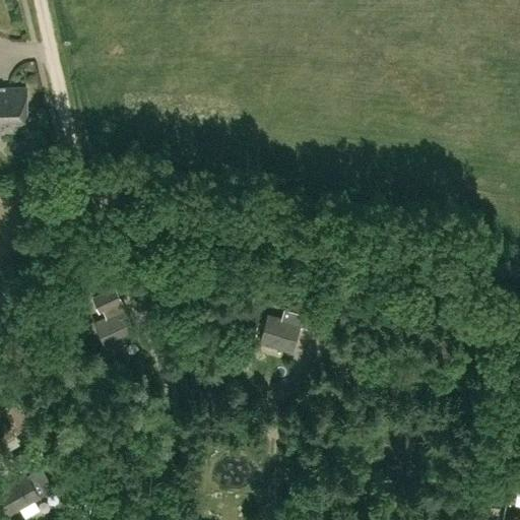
[(0,86),(0,131),(26,131),(25,86),(0,86)]
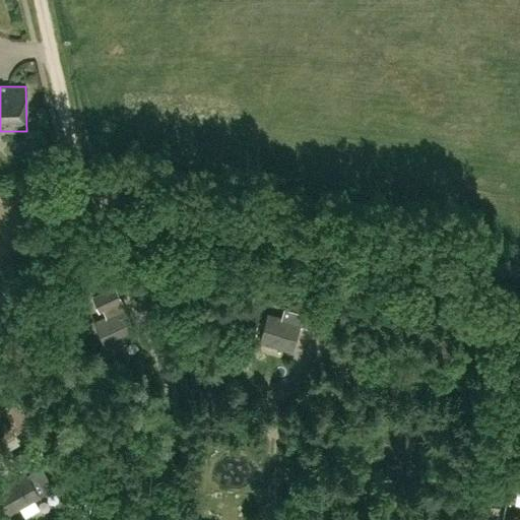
[(122,301),(121,302),(115,287),(92,298),(100,312),(103,310),(106,317),(93,322),(105,347),(136,333),(122,301)]
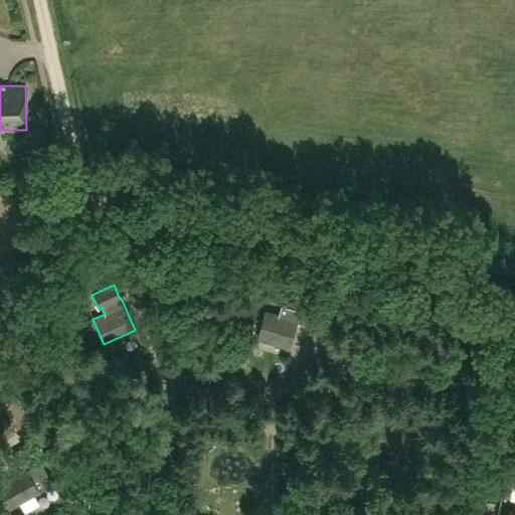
[(334,309),(323,306),(309,302),(306,312),(283,305),(280,315),(266,311),(258,337),(289,346),(297,321),(328,330),(334,309)]
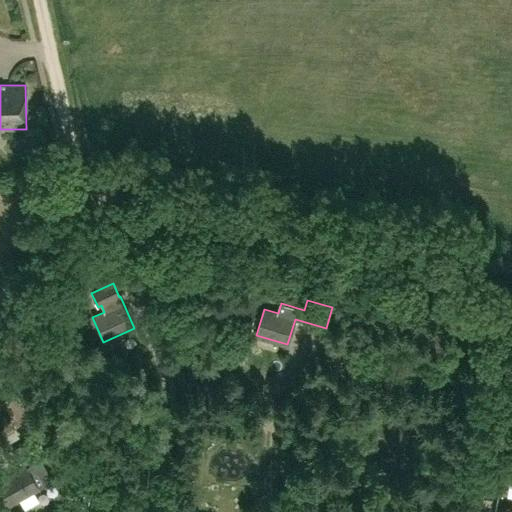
[(314,403),(294,389),(289,396),(309,410),(314,403)]
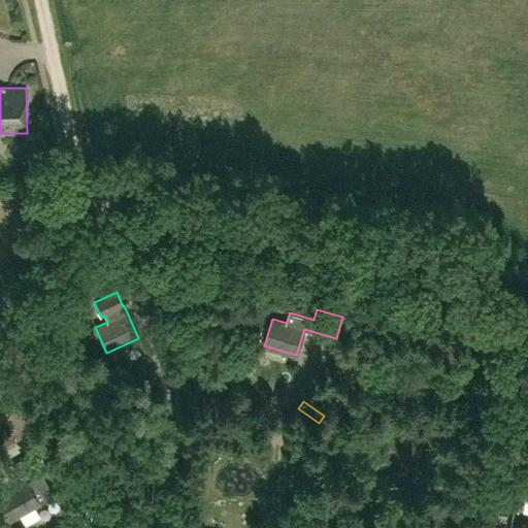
[(4,413),(17,435),(30,428),(18,405),(4,413)]
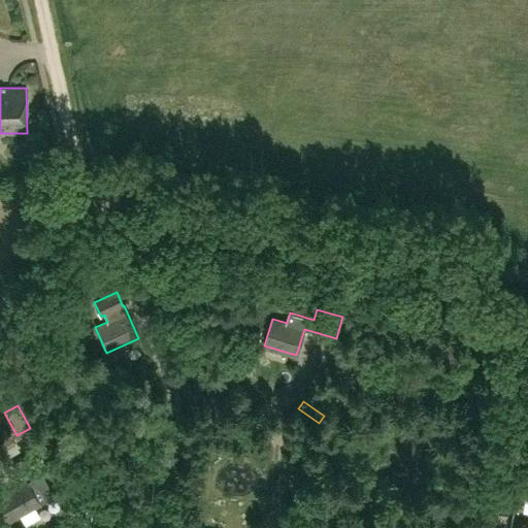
[(22,479),(24,484),(0,496),(0,512),(6,523),(20,516),(26,526),(41,517),(36,507),(39,505),(40,506),(55,497),(41,473),(38,475),(35,470),(36,470),(25,453),(11,460),(22,479)]
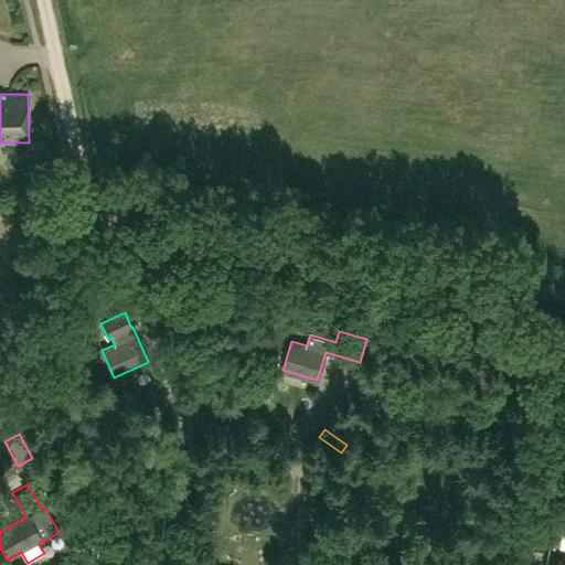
[(555,519),(564,520),(564,504),(558,503),(555,519)]
